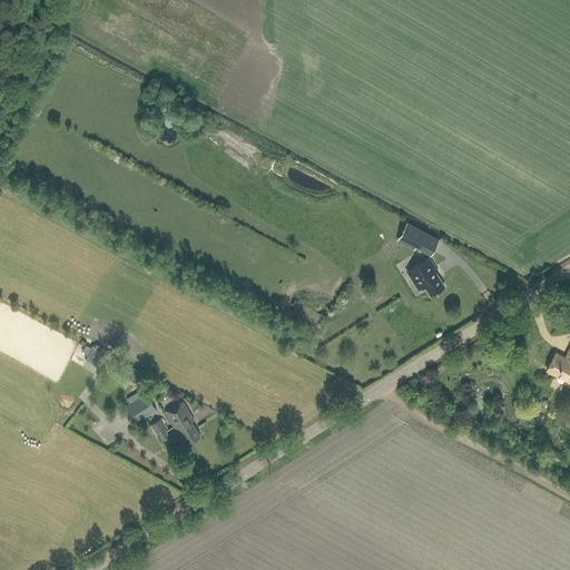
[(415,246),(430,254),(436,242),(405,225),(396,242),(413,251),(415,246)]
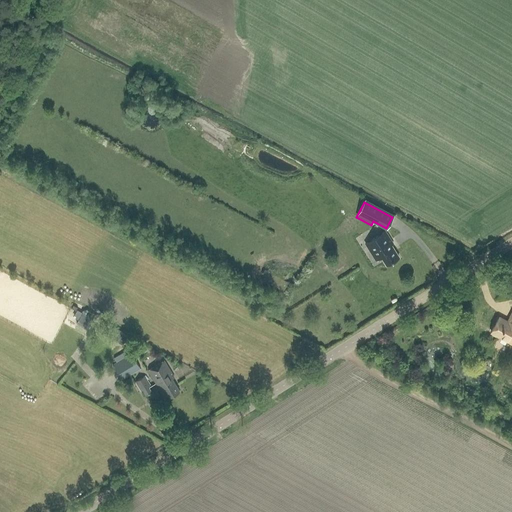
[(384,232),(364,245),(375,261),(380,258),(386,266),(398,258),(390,246),(392,245),(384,232)]
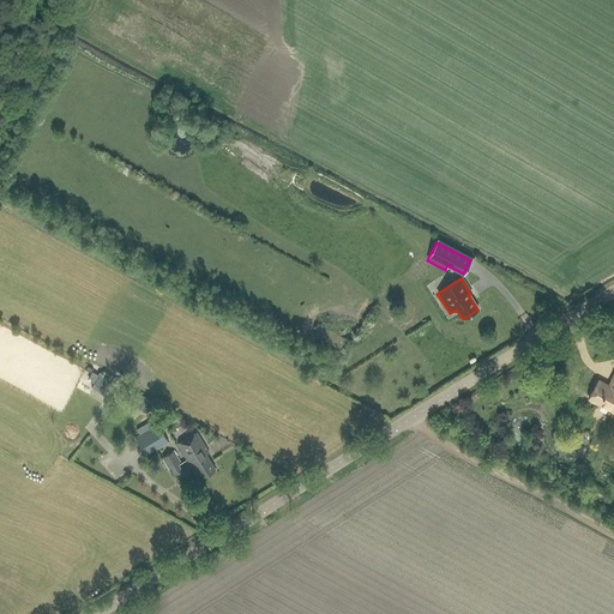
[(613,372),(613,373),(607,385),(599,381),(589,399),(613,411),(613,372)]
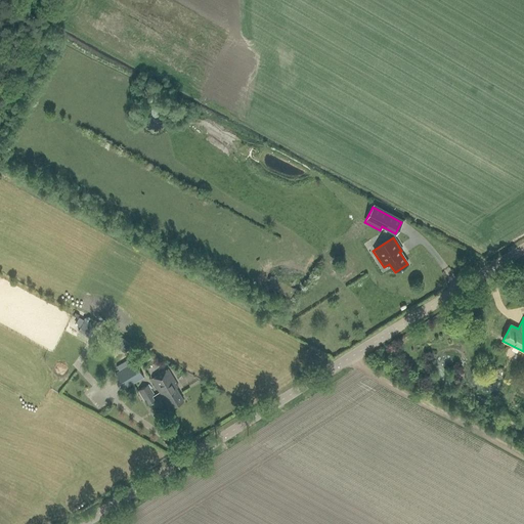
[(95,325),(85,319),(80,329),(90,335),(95,325)]
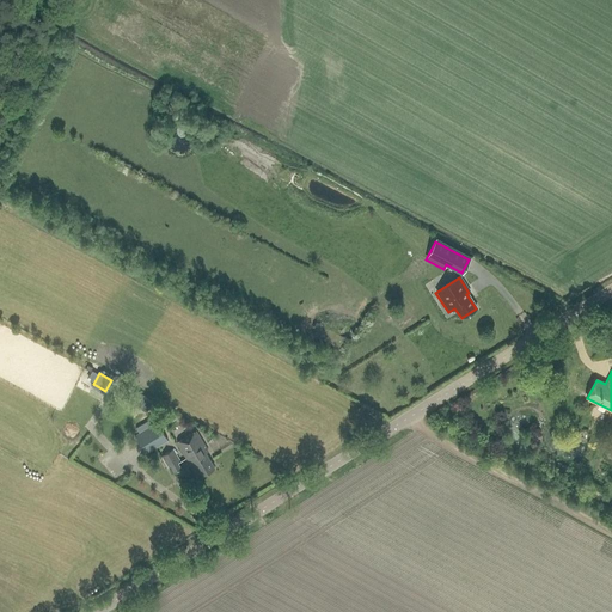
[(147,397),(129,386),(122,399),(139,409),(147,397)]
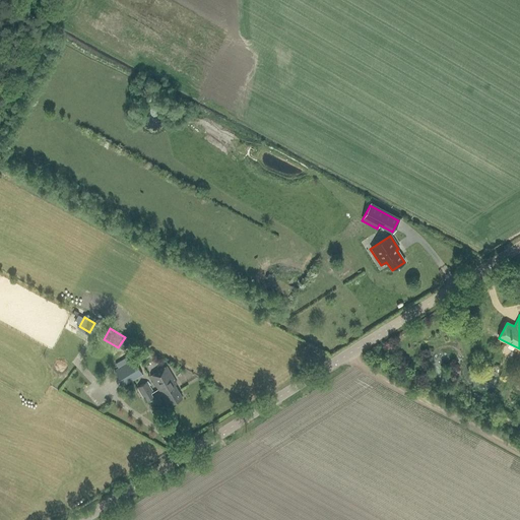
[(139,345),(128,341),(125,348),(136,352),(139,345)]
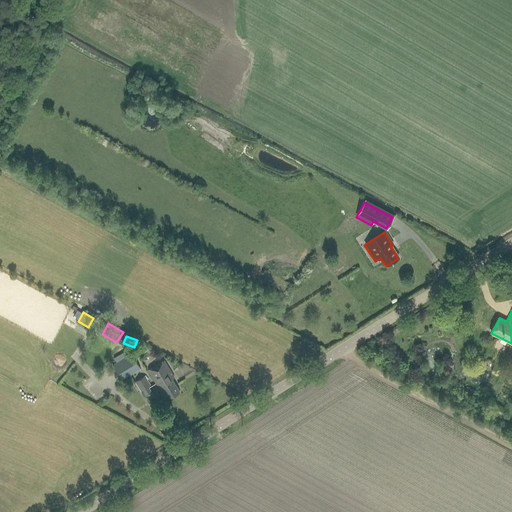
[(132,353),(120,361),(112,365),(122,381),(142,369),(132,353)]
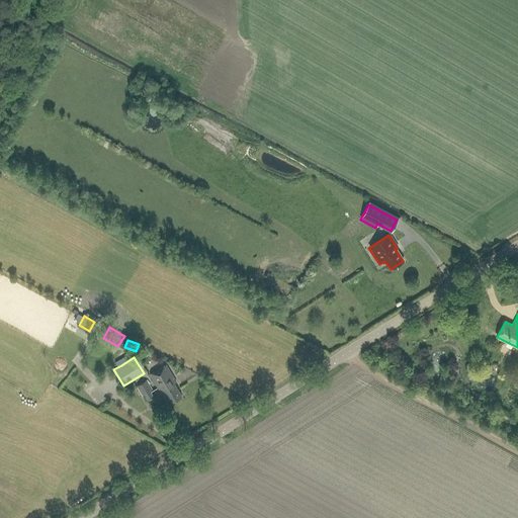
[(170,404),(182,397),(174,383),(176,382),(166,366),(151,375),(158,387),(159,386),(170,404)]
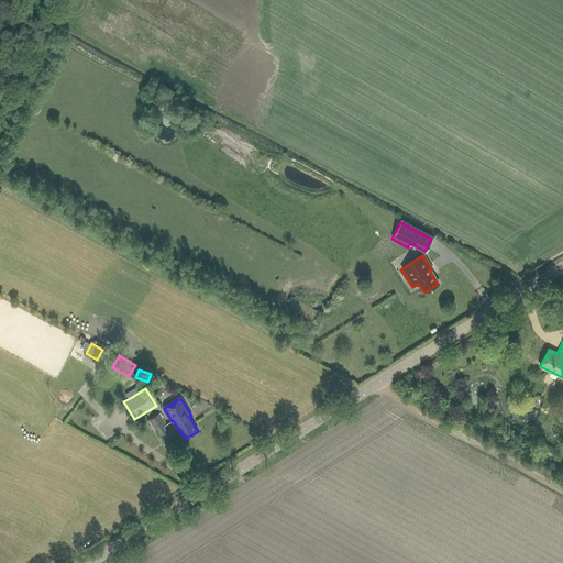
[(165,426),(168,424),(161,412),(148,421),(155,432),(158,431),(161,435),(167,431),(165,426)]
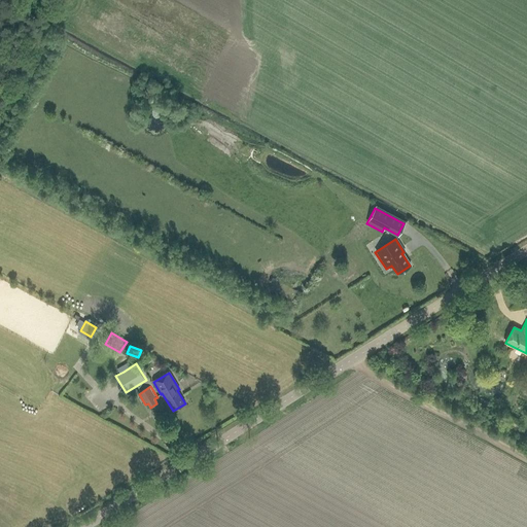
All buildings are outlined.
